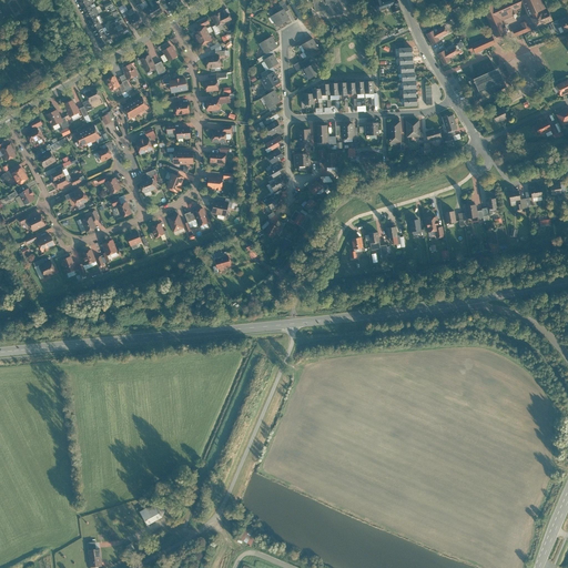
[(313,0),(316,12),(328,10),(330,17),(344,13),(341,1),(344,0),(313,0)]
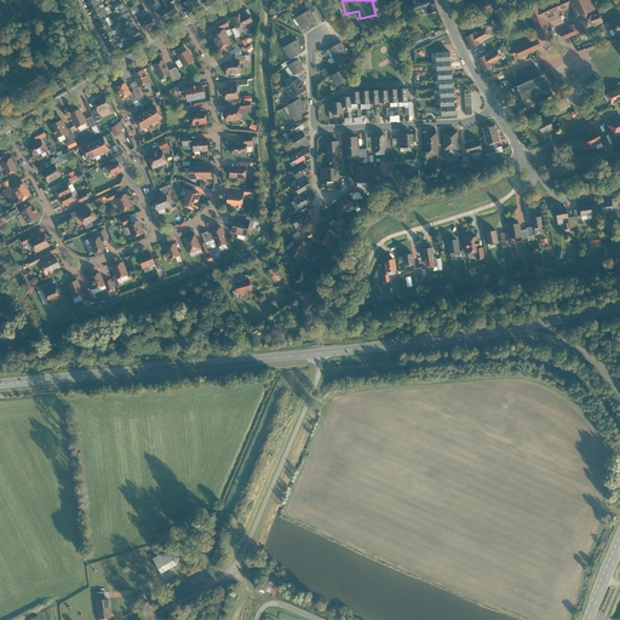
[(417,0),(406,0),(411,13),(422,10),(420,9),(425,7),(428,13),(437,10),(432,0),(418,0),(417,0)]
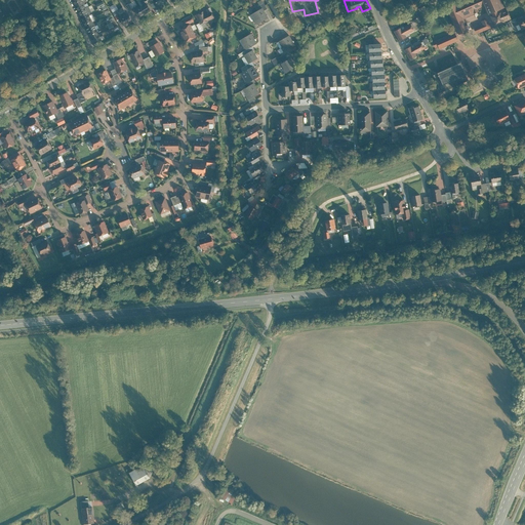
[(471,0),(457,6),(456,4),(446,7),(458,35),(468,31),(467,27),(468,27),(467,24),(466,24),(462,18),(478,11),(477,8),(484,5),(488,14),(491,13),(492,15),(490,16),(494,27),(511,19),(507,9),(505,10),(503,7),(506,7),(502,0),(471,0)]
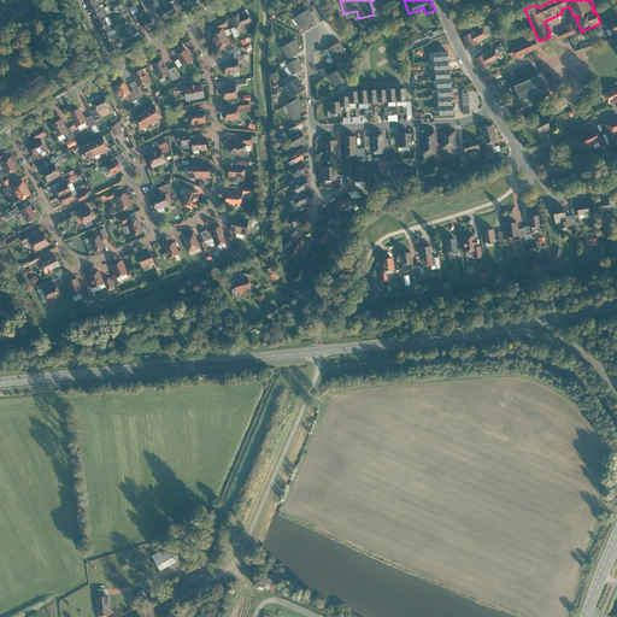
[(88,7),(90,15),(100,10),(98,6),(101,4),(100,1),(88,7)]
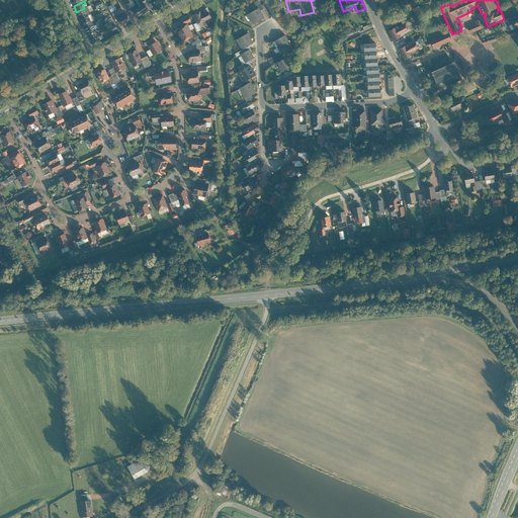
[(111,11),(118,9),(115,3),(109,6),(111,11)]
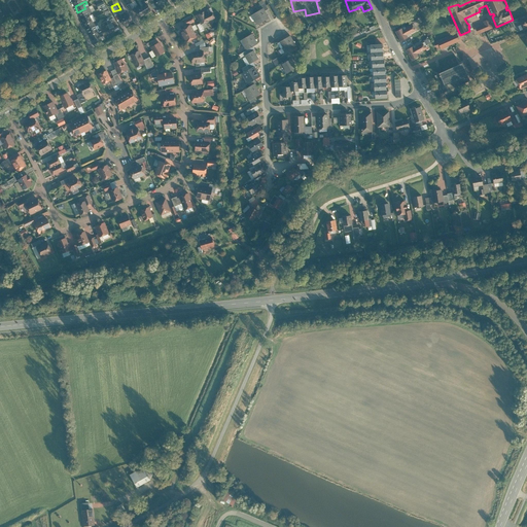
[(146,3),(140,7),(145,14),(150,10),(146,4),(146,3)]
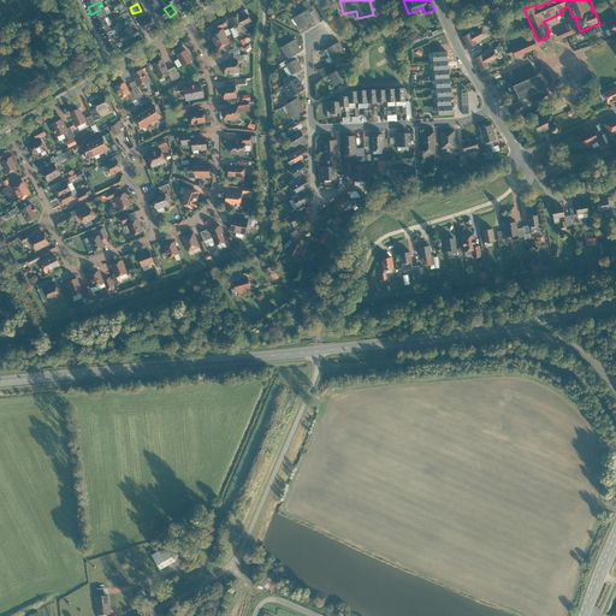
[(90,15),(94,21),(107,15),(104,7),(100,10),(90,15)]
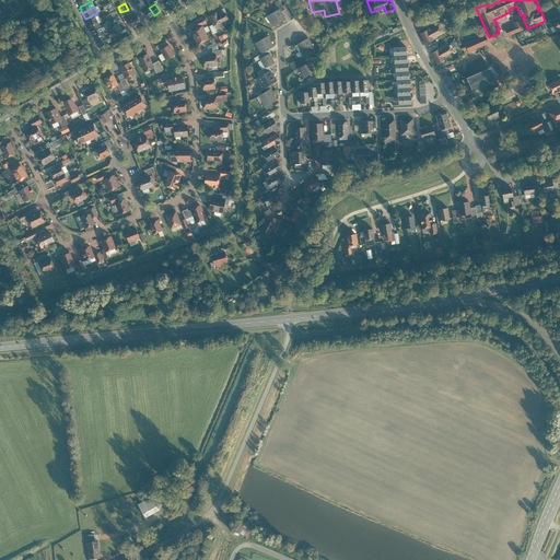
[(143,11),(148,19),(154,15),(149,8),(143,11)]
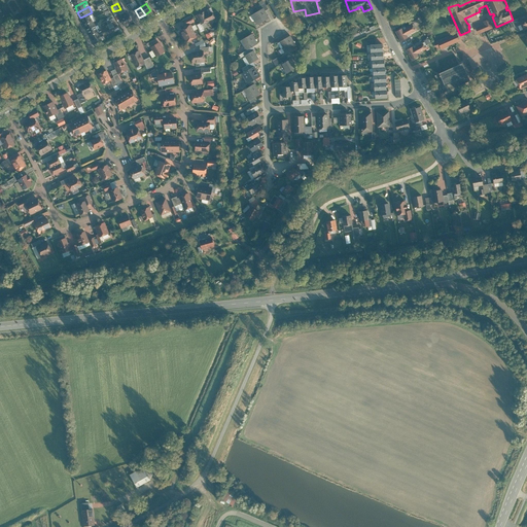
[(264,8),(252,14),(256,20),(255,21),(257,25),(269,19),(265,10),(264,8)]
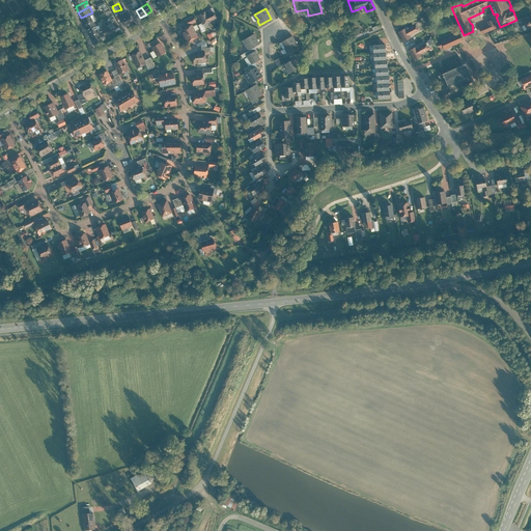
[(207,10),(198,16),(202,25),(217,18),(214,11),(208,15),(207,10)]
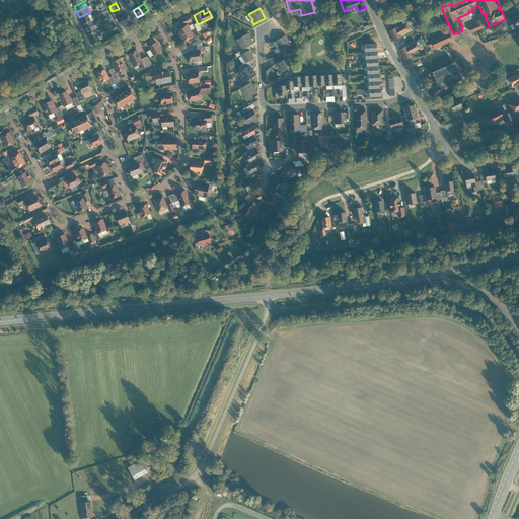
[(119,18),(123,26),(131,21),(127,13),(126,14),(124,11),(118,15),(119,17),(119,18)]
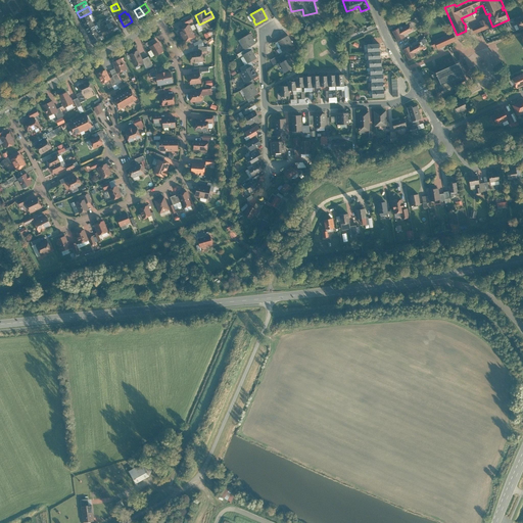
[(80,17),(83,22),(90,18),(89,15),(92,14),(91,12),(80,17)]
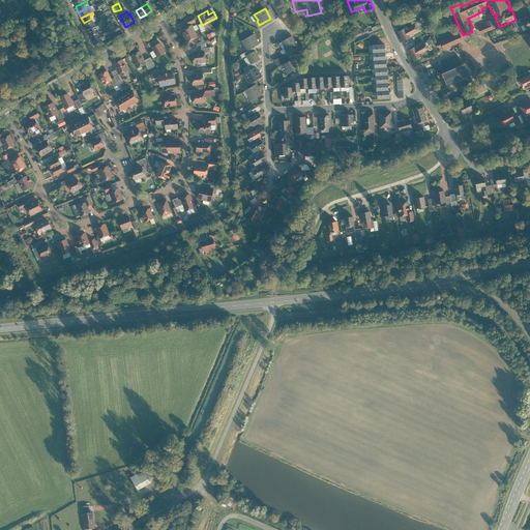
[(529,30),(529,16),(522,20),(523,22),(521,22),(520,19),(514,22),(517,28),(524,25),(527,32),(529,30)]
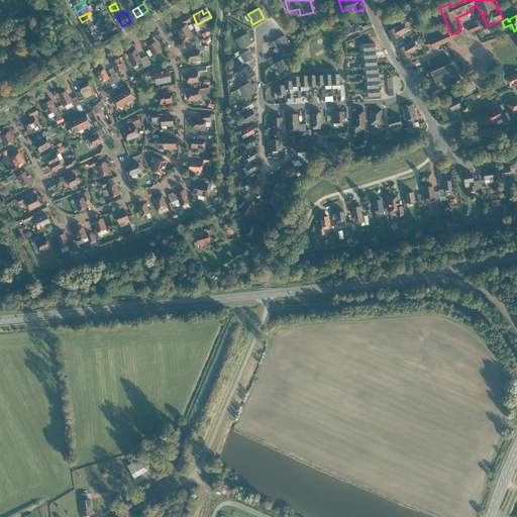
[(189,16),(181,20),(183,25),(191,21),(189,16)]
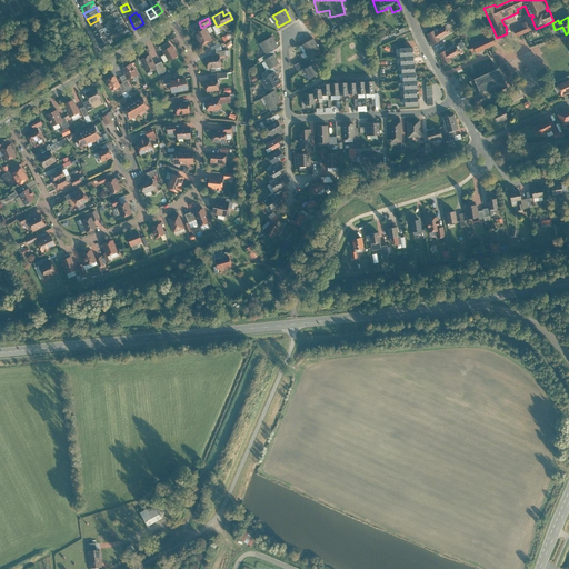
[(90,25),(92,31),(105,25),(103,22),(99,23),(98,20),(90,25)]
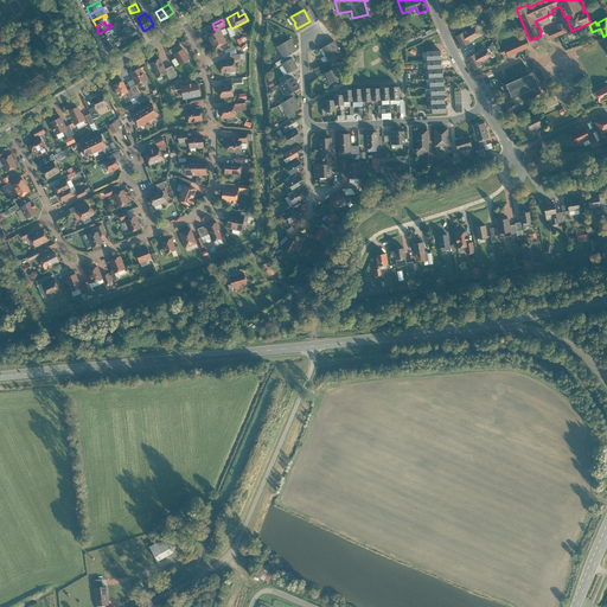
[(557,29),(548,32),(550,39),(568,32),(563,21),(556,25),(557,29)]
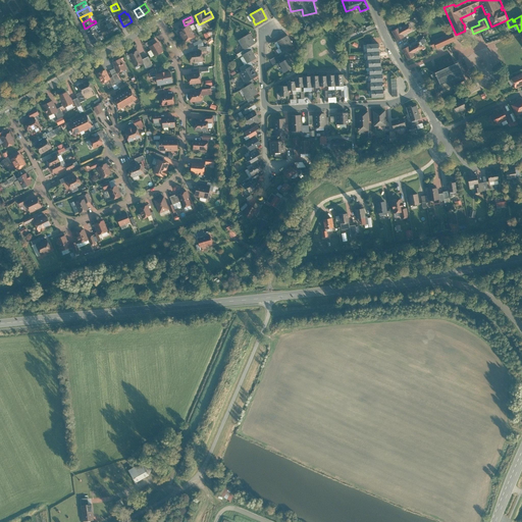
[(85,29),(88,34),(96,30),(93,25),(97,23),(96,22),(85,29)]
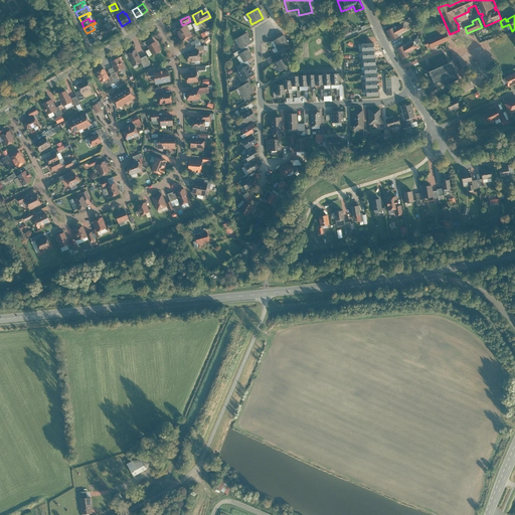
[(176,29),(178,35),(189,30),(186,24),(176,29)]
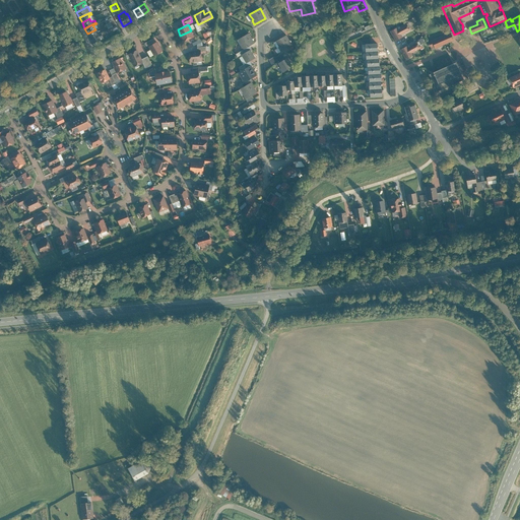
[(409,30),(406,24),(398,28),(397,27),(390,31),(395,41),(402,37),(401,35),(409,30)]
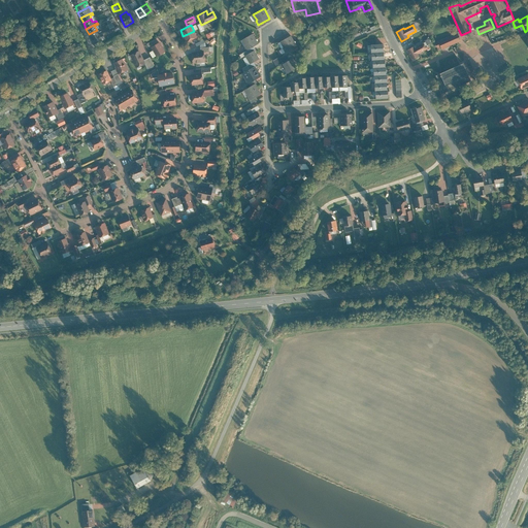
[(89,34),(91,39),(102,34),(101,31),(98,33),(97,30),(89,34)]
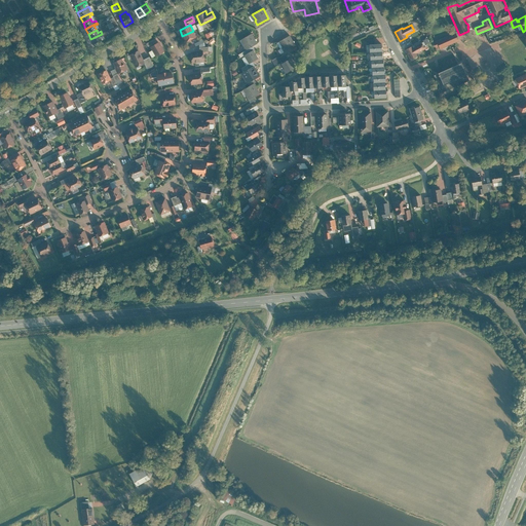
[(196,36),(193,31),(182,36),(185,41),(196,36)]
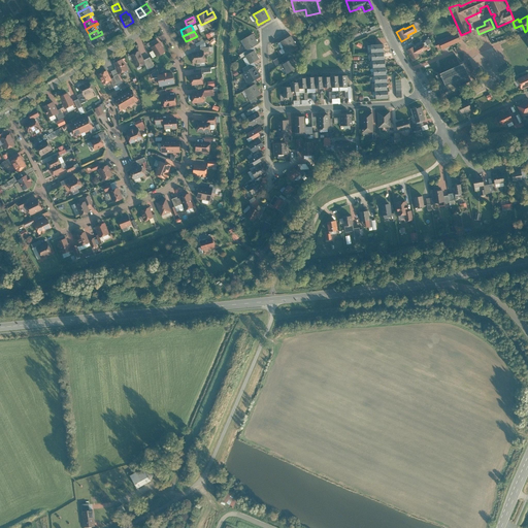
[(103,35),(102,34),(91,39),(94,43),(101,40),(100,37),(103,35)]
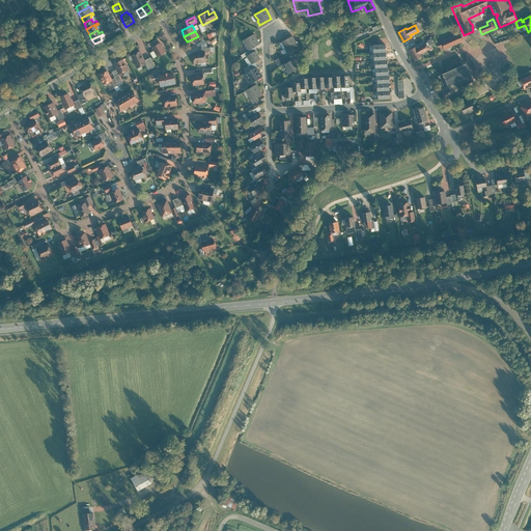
[(260,44),(254,34),(243,40),(247,46),(246,47),(248,51),(254,47),(260,44)]
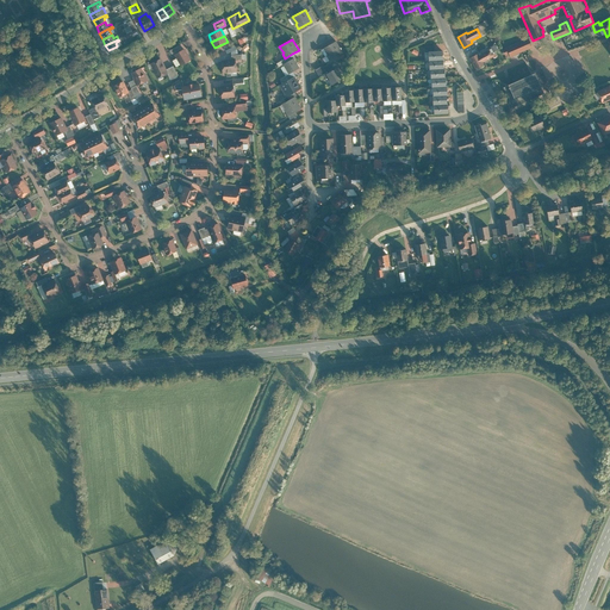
[(529,39),(506,49),(510,57),(533,48),(529,39)]
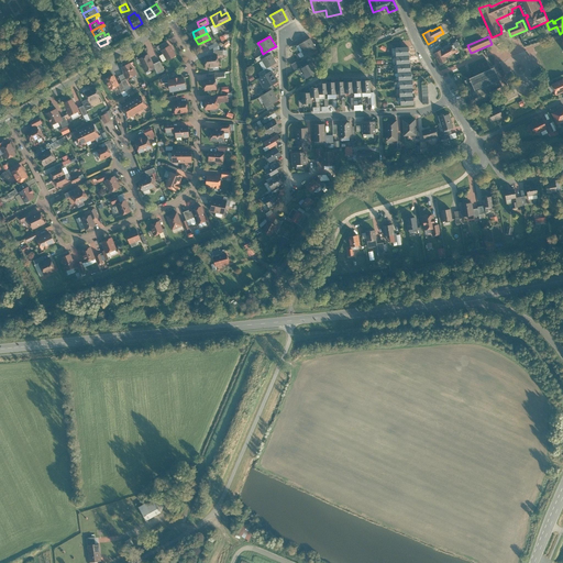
[(317,48),(310,37),(299,45),(302,51),(301,52),(305,56),(317,48)]
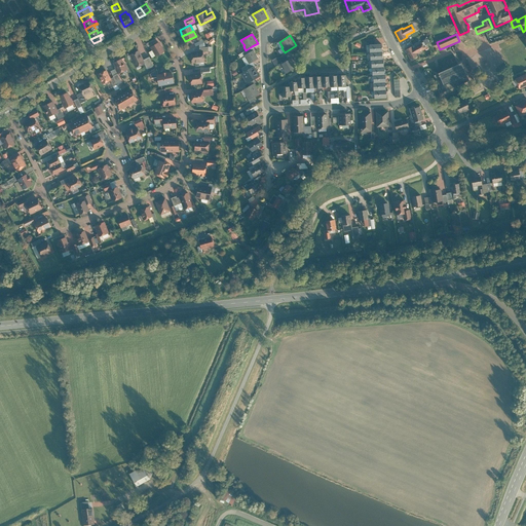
[(159,42),(150,47),(155,57),(164,51),(159,42)]
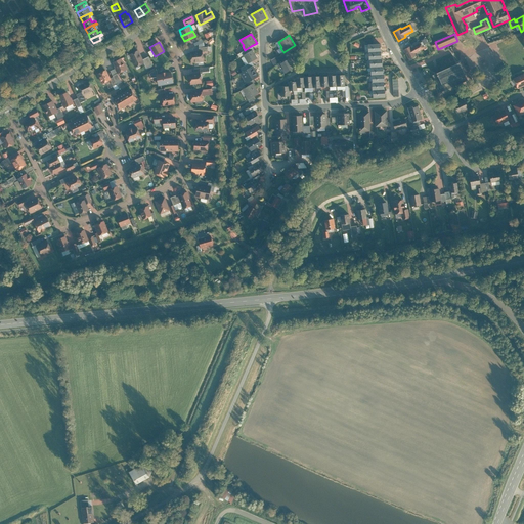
[(410,47),(403,50),(408,59),(416,55),(415,54),(424,49),(420,43),(410,48),(410,47)]
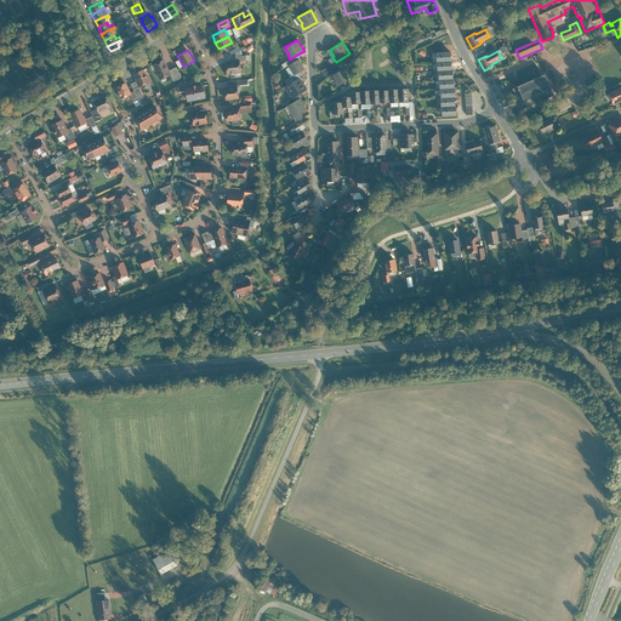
[(436,52),(436,62),(450,61),(450,52),(436,52)]
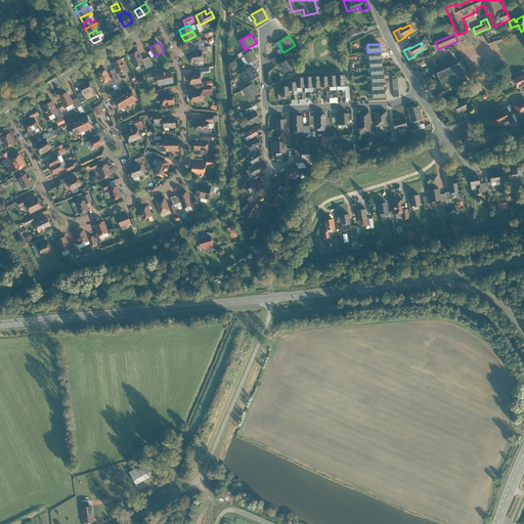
[(243,55),(253,50),(253,49),(251,46),(245,50),(242,52),(243,55)]
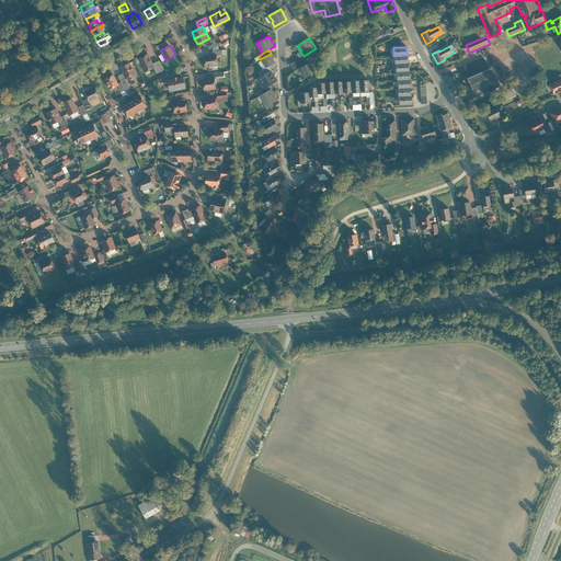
[(147,54),(137,59),(145,72),(153,68),(147,54)]
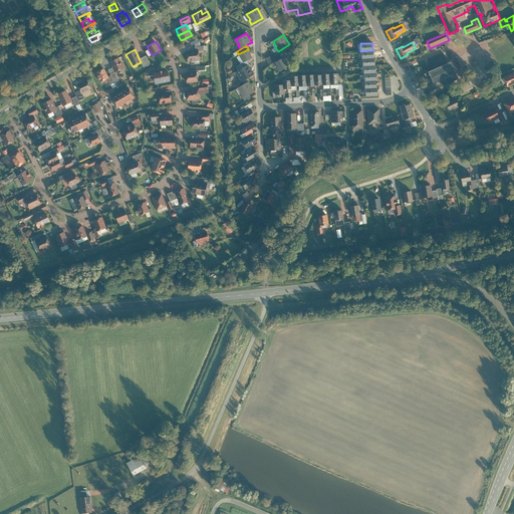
[(252,57),(248,49),(238,54),(243,62),(247,60),(252,57)]
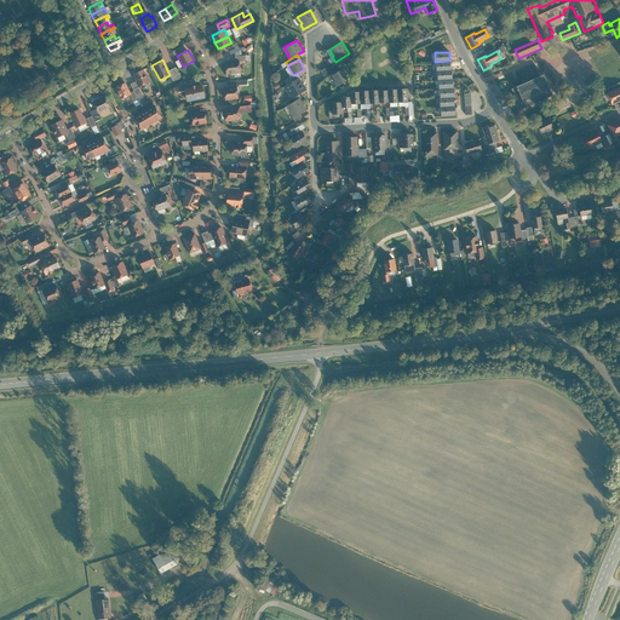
[(240,61),(225,62),(227,74),(241,73),(240,61)]
